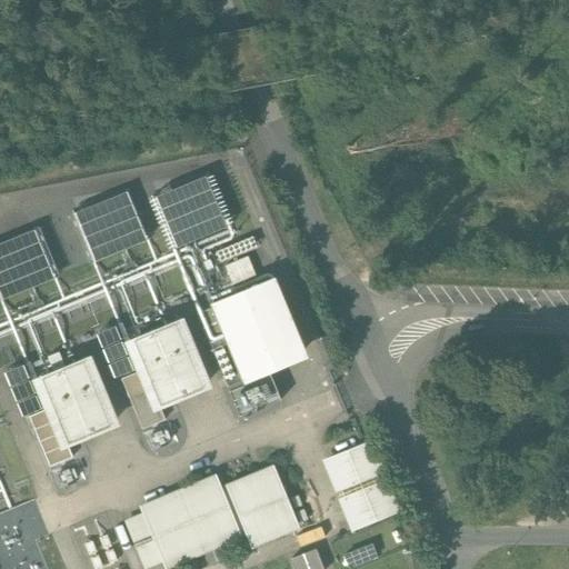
[(245,256),(220,263),(225,277),(249,269),(245,256)]
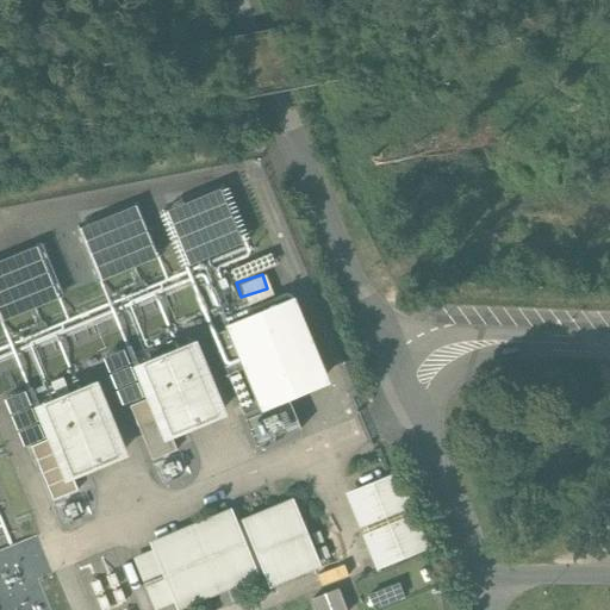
[(329,385),(293,299),(291,300),(225,328),(240,362),(260,414),(329,385)]
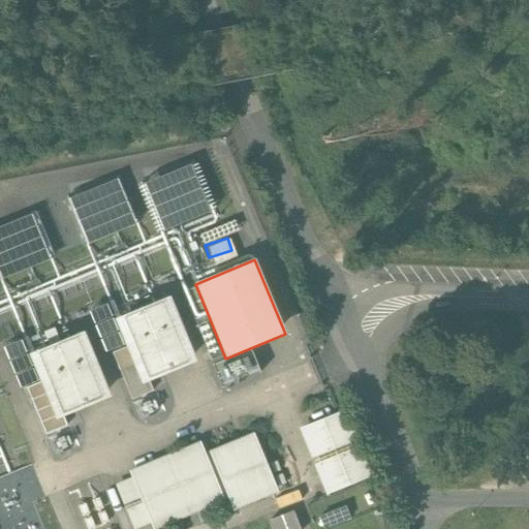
[(197,363),(169,297),(154,304),(118,318),(115,319),(127,349),(114,354),(132,401),(154,392),(150,382),(197,363)]
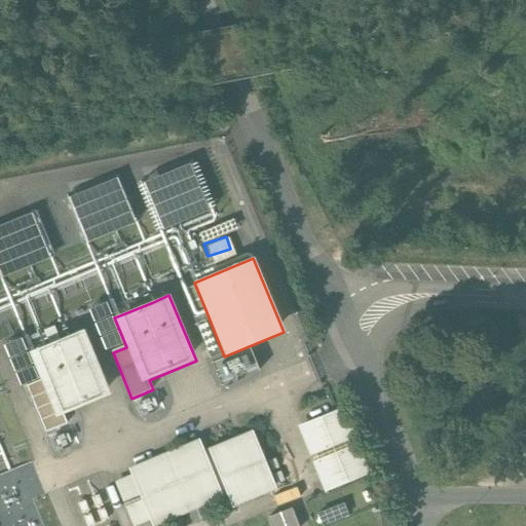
[(109,396),(83,332),(68,338),(31,352),(29,353),(40,381),(27,386),(45,434),(67,424),(63,414),(109,396)]
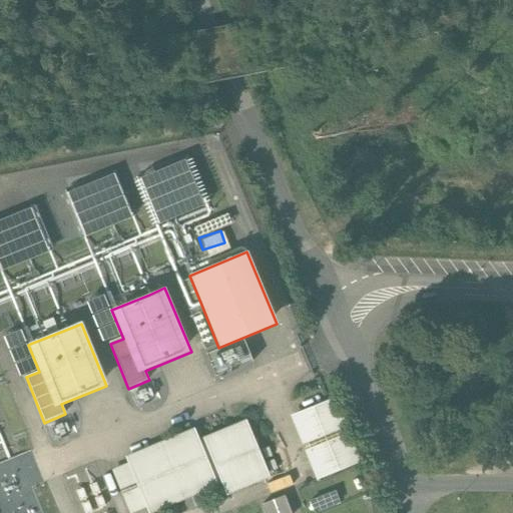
[(330,403),(296,417),(321,477),(355,463),(330,403)]
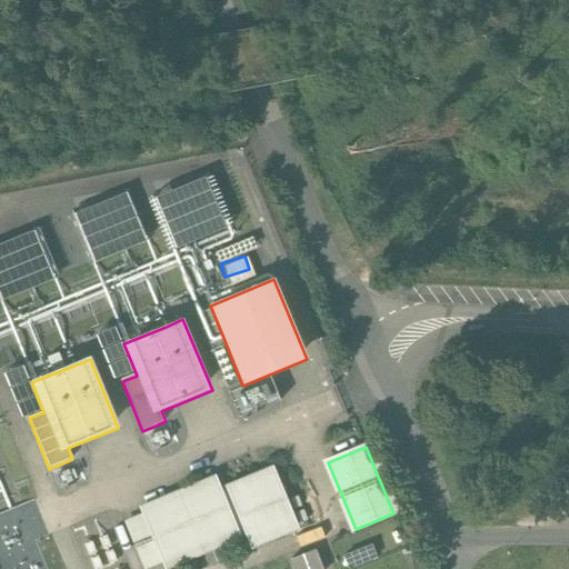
[(215,477),(139,508),(141,515),(123,522),(142,568),(149,568),(162,563),(163,568),(170,568),(240,540),(239,537),(245,536),(251,550),(299,530),(272,467),(220,489),(215,477)]
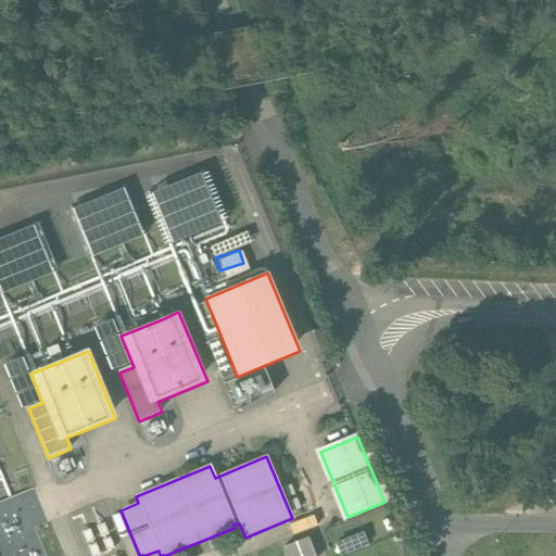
[(344,555),(367,546),(362,533),(335,544),(339,555),(344,555)]
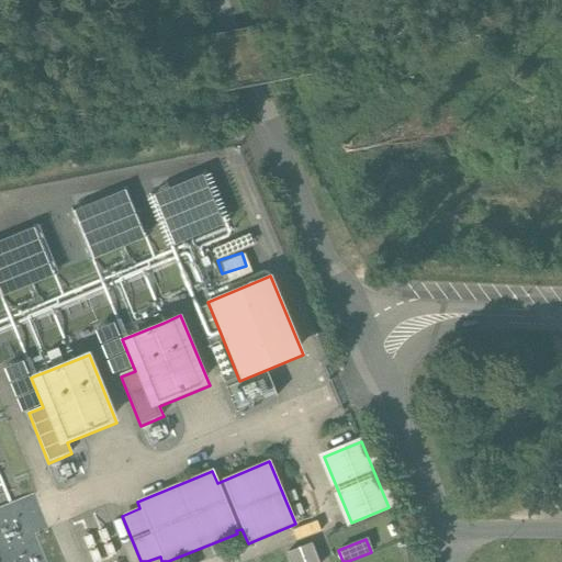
[(317,561),(311,544),(287,554),(289,561),(317,561)]
